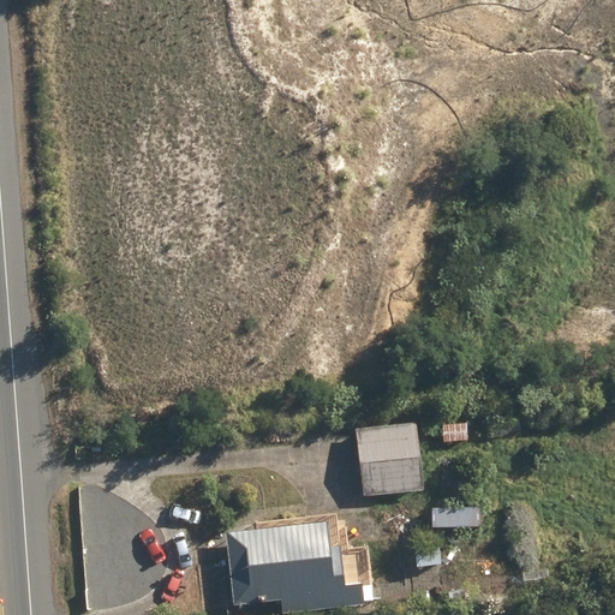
[(357,430),(363,497),(423,491),(417,424),(357,430)]
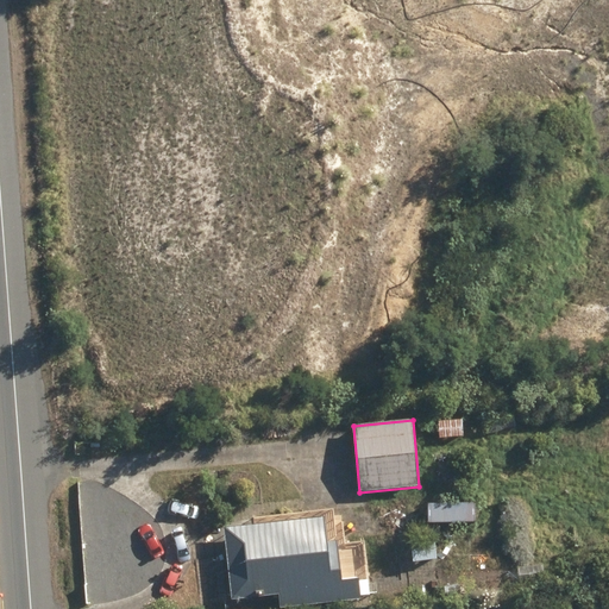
[(438,421),(439,439),(463,438),(462,420),(438,421)]
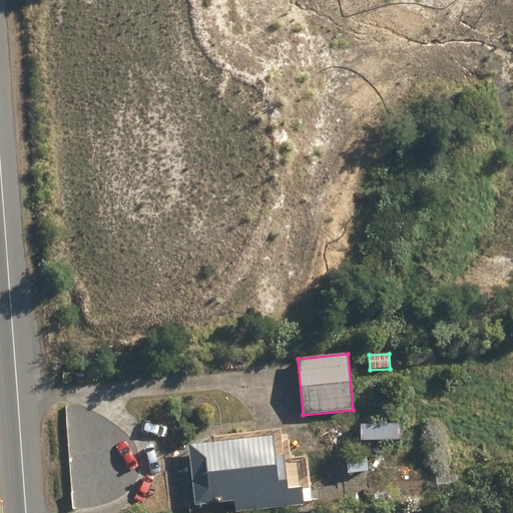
[(234,501),(235,512),(303,504),(301,488),(288,489),(284,457),(274,458),(271,436),(186,445),(193,505),(234,501)]
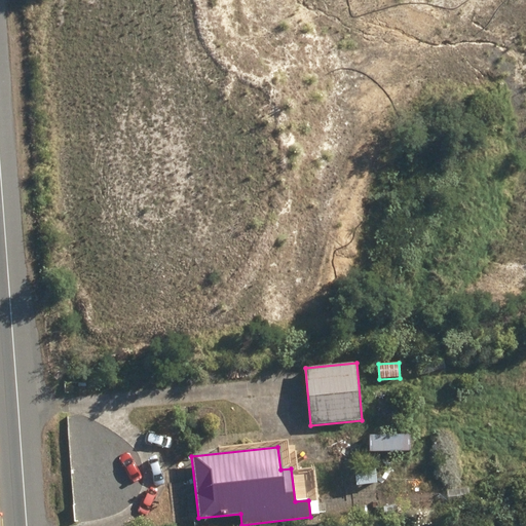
[(354,470),(355,486),(377,484),(375,467),(354,470)]
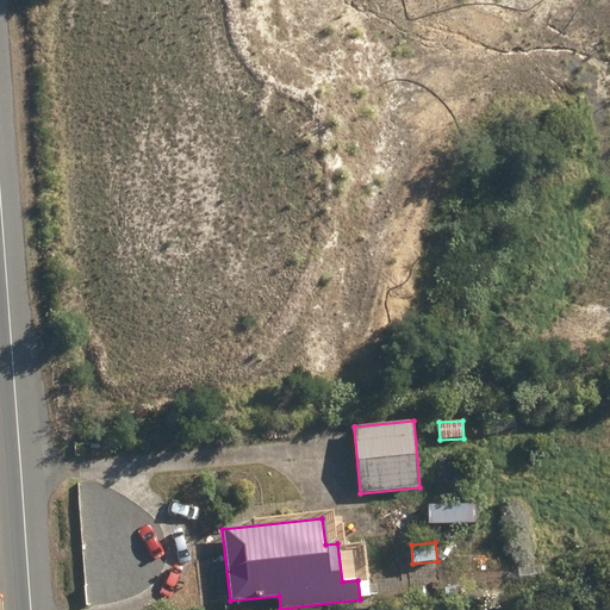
[(518,568),(520,585),(543,583),(542,566),(518,568)]
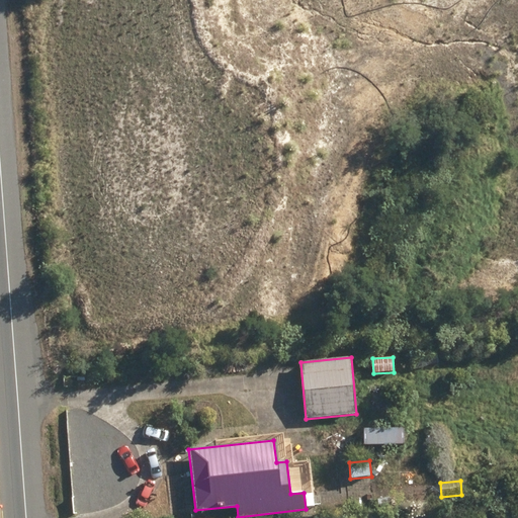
[(377,499),(378,508),(392,507),(391,497),(377,499)]
